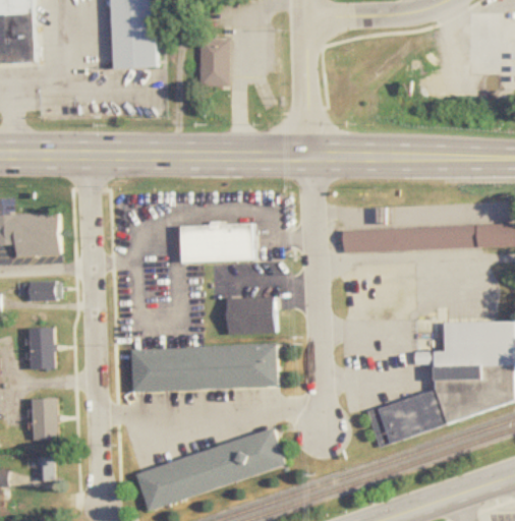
[(0,64),(35,63),(32,0),(0,0),(0,64)]
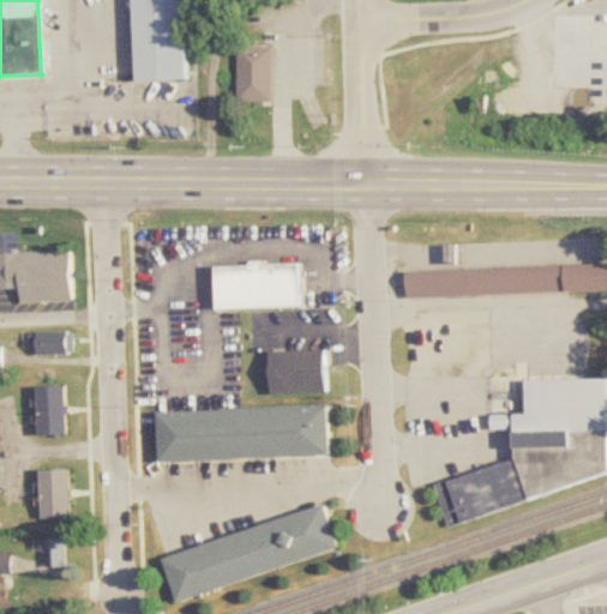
[(182,80),(180,0),(130,0),(132,82),(182,80)]
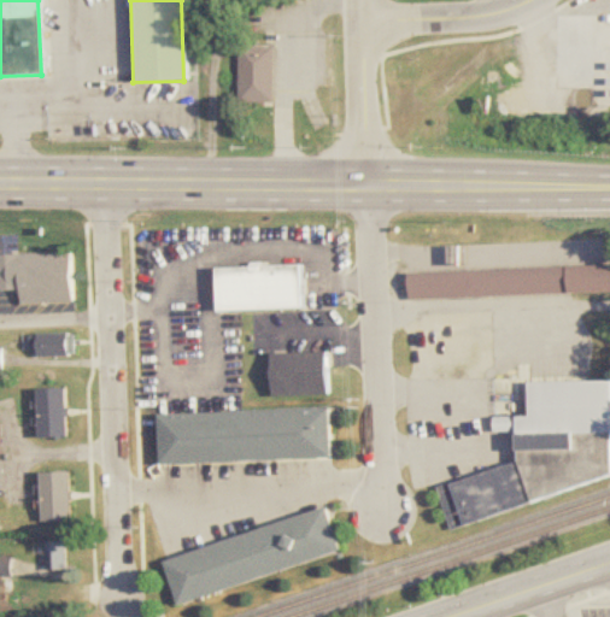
[(234,47),(234,103),(269,103),(269,47),(234,47)]
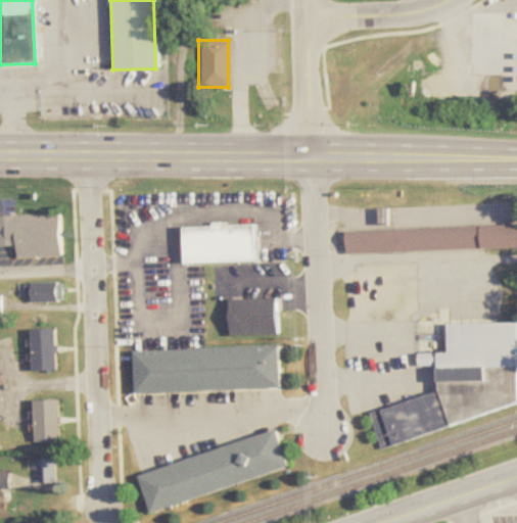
[(0,246),(12,246),(13,257),(57,256),(57,215),(0,215),(0,246)]
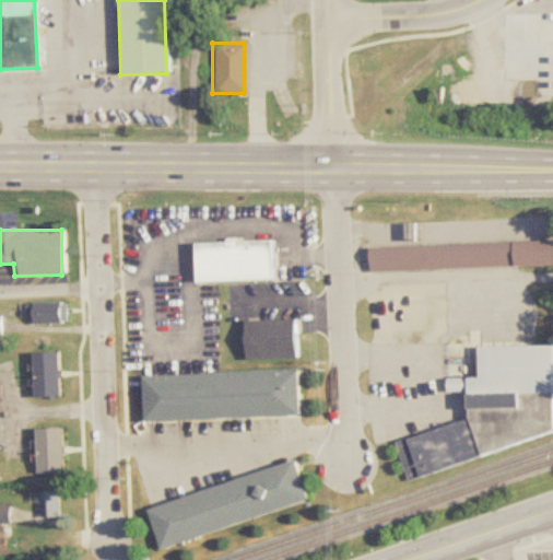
[(195,282),(271,281),(271,242),(193,243),(195,282)]
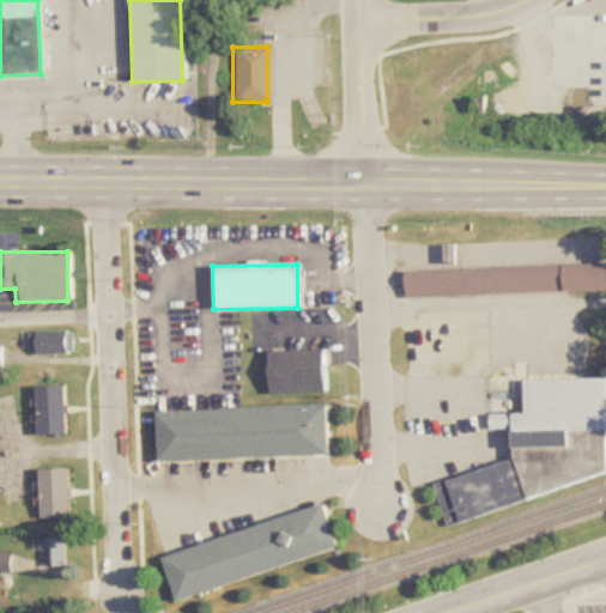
[(605,291),(605,265),(400,271),(401,296),(605,291)]
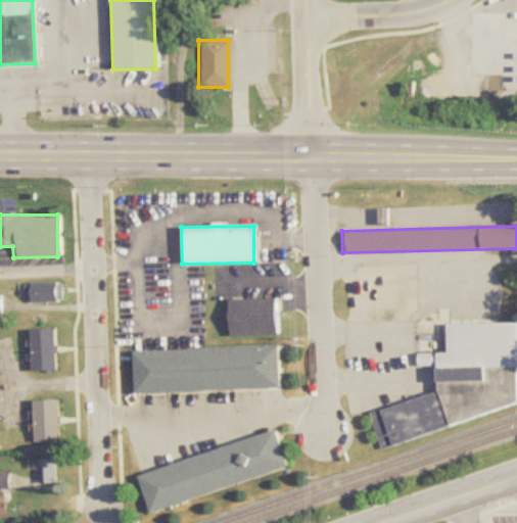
[(59,302),(59,284),(19,284),(19,302),(59,302)]
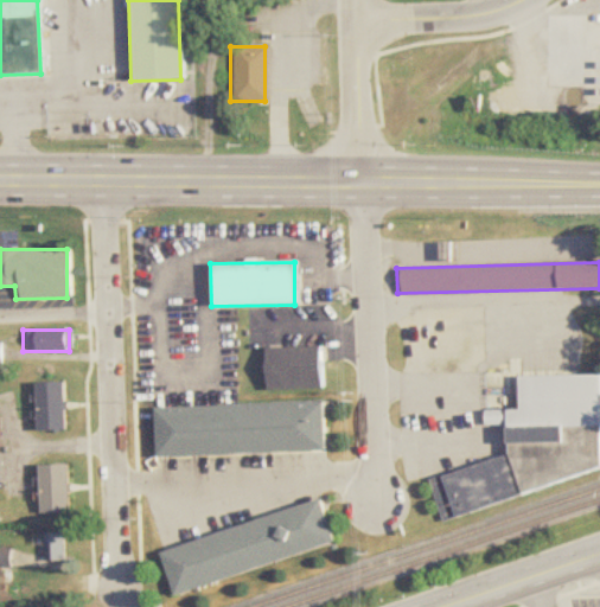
[(263,347),(263,391),(318,390),(318,347),(263,347)]
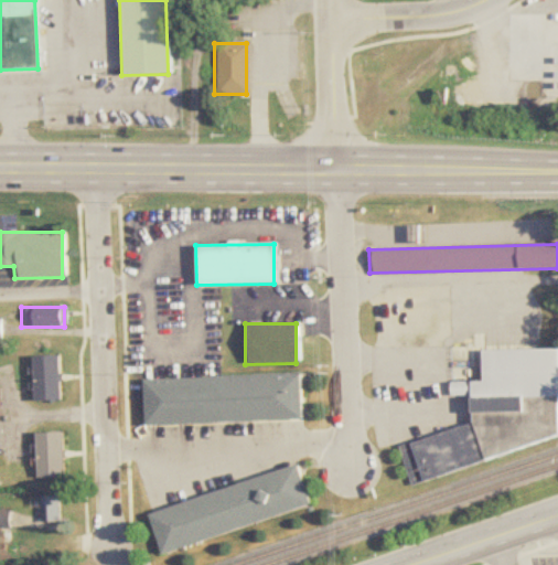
[(557,439),(557,400),(543,343),(479,360),(483,376),(446,386),(449,397),(464,394),(473,424),(394,445),(404,481),(557,439)]
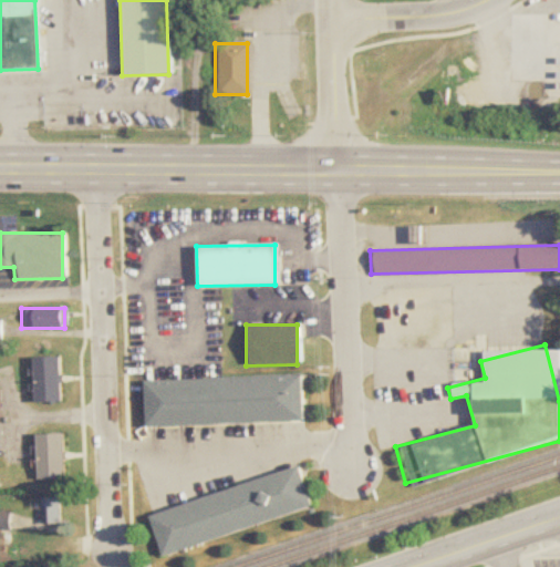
[(59,403),(59,357),(32,357),(32,403),(59,403)]
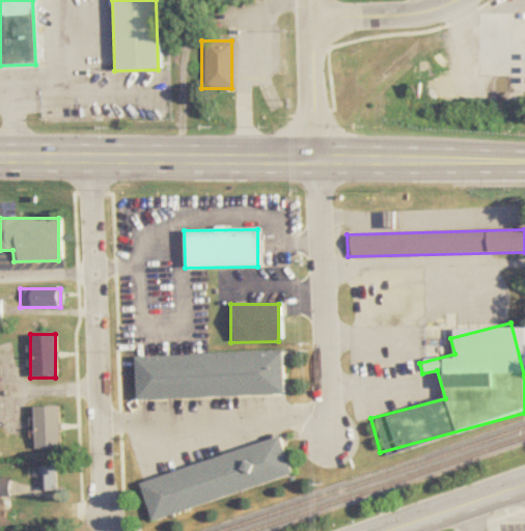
[(134,356),(135,399),(281,396),(281,353),(134,356)]
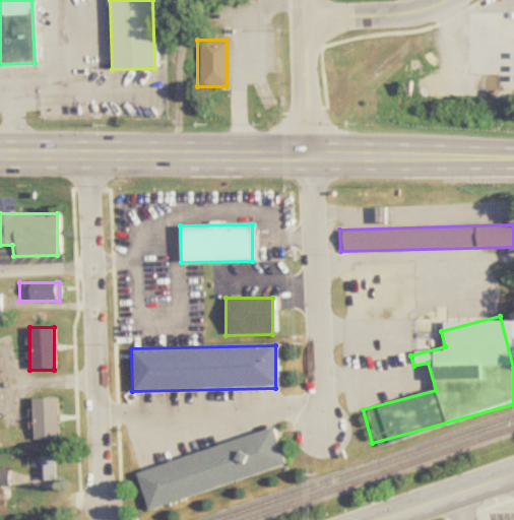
[(31,397),(31,439),(56,439),(56,397),(31,397)]
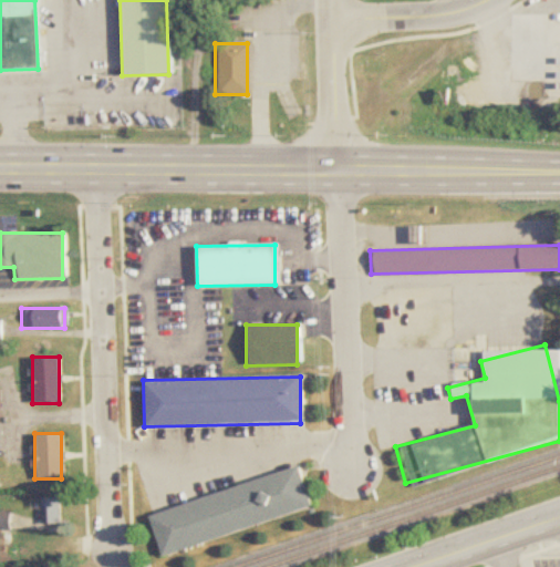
[(159,554),(310,509),(298,470),(147,514),(159,554)]
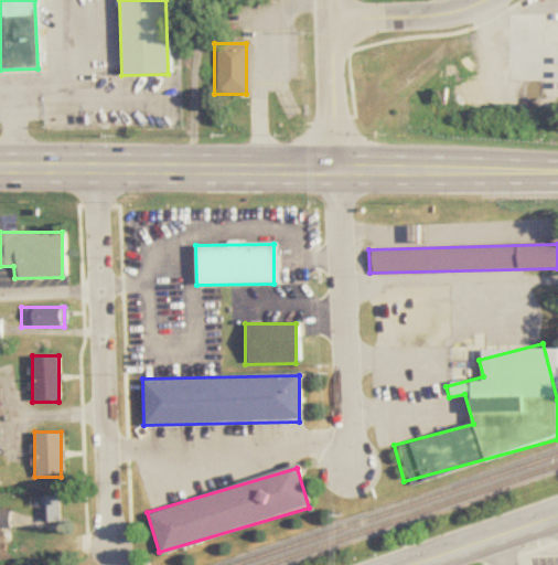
[(55,522),(55,497),(38,497),(38,522),(55,522)]
